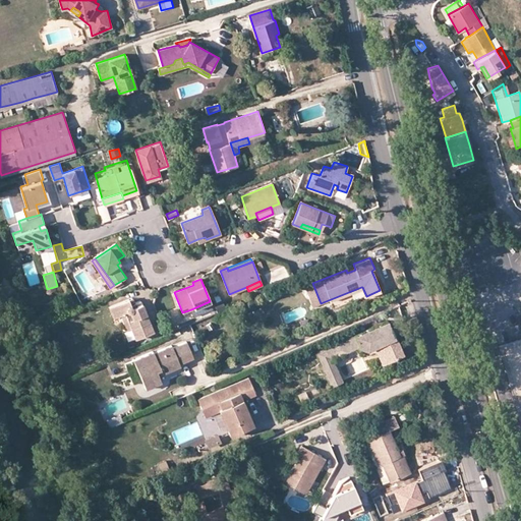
[(321,303),(312,283),(304,287),(312,306),(321,303)]
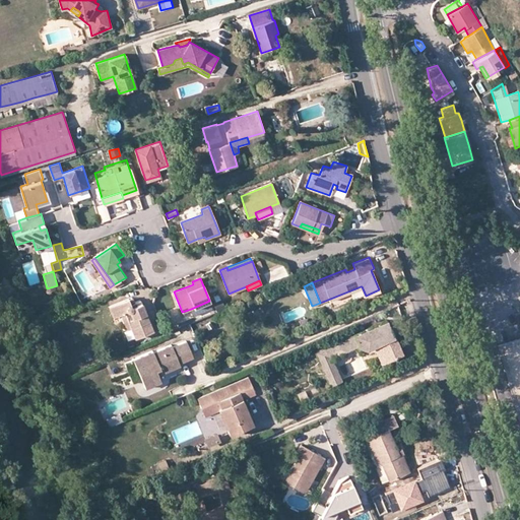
[(140,301),(134,303),(130,305),(128,299),(127,300),(110,307),(114,316),(119,314),(125,312),(131,327),(135,337),(151,330),(140,301)]
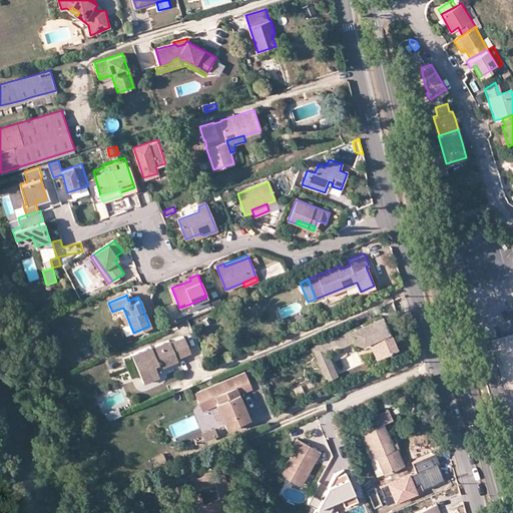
[(188,305),(190,311),(209,303),(206,297),(188,305)]
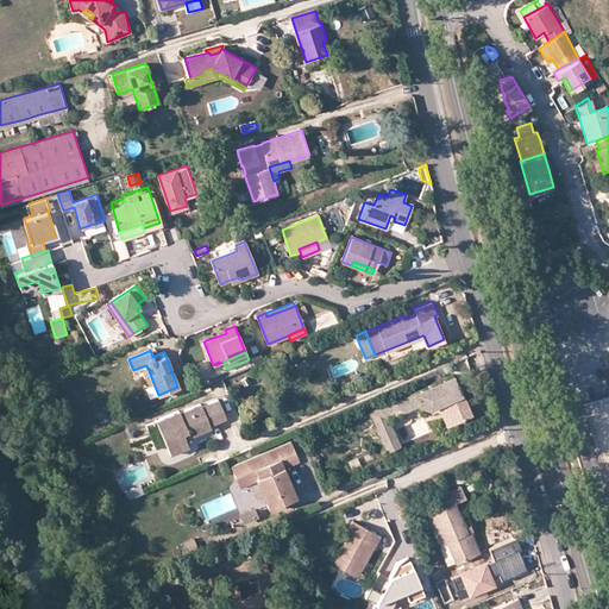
[(146,385),(154,383),(146,365),(139,368),(146,385)]
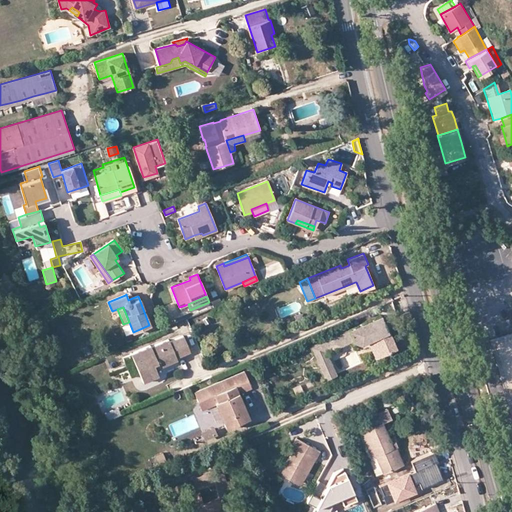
[(381,315),(347,328),(352,339),(353,342),(362,346),(365,351),(370,349),(373,357),(395,348),(381,315)]
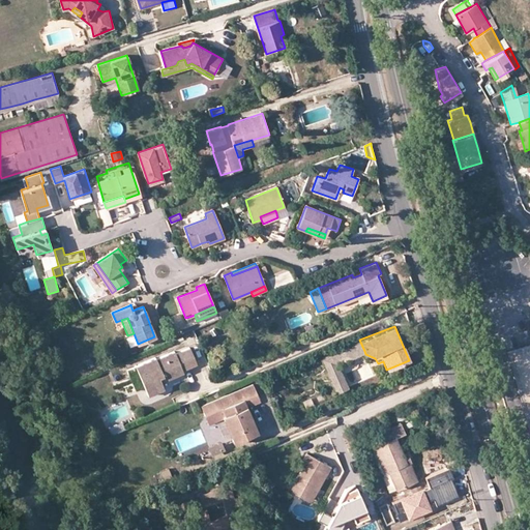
[(364,351),(359,340),(322,357),(336,391),(348,386),(337,362),(364,351)]
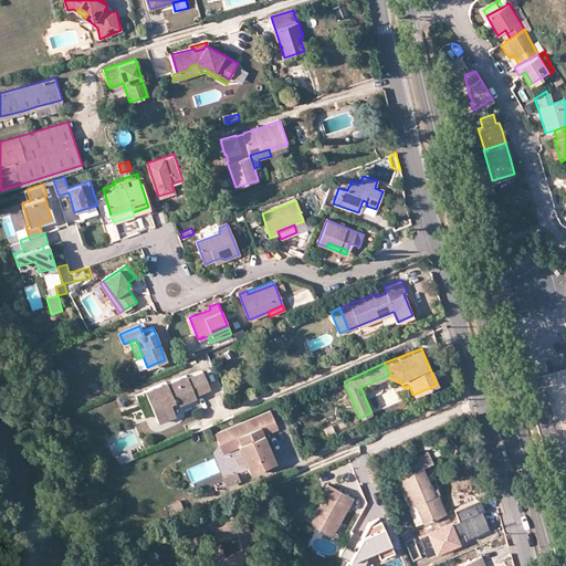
[(565,366),(541,374),(565,462),(565,366)]
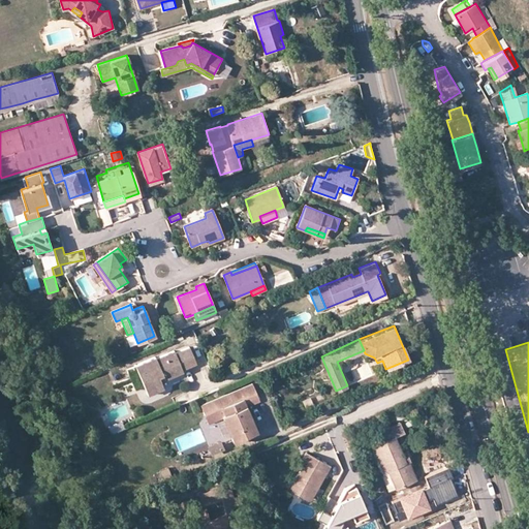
[(162,386),(159,380),(182,370),(182,368),(195,363),(188,346),(175,352),(174,350),(155,358),(153,358),(134,366),(147,393),(162,386)]
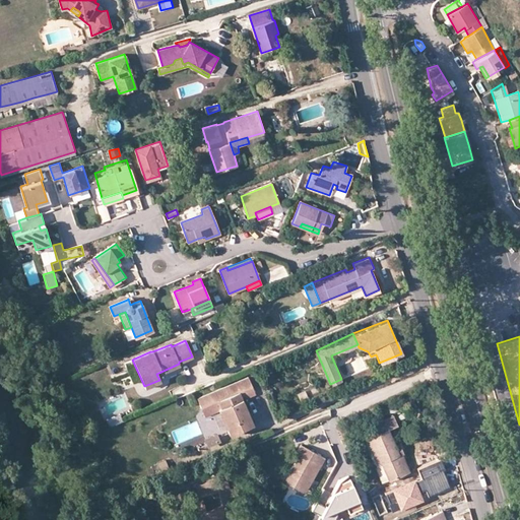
[(83,352),(86,361),(94,358),(91,348),(83,352)]
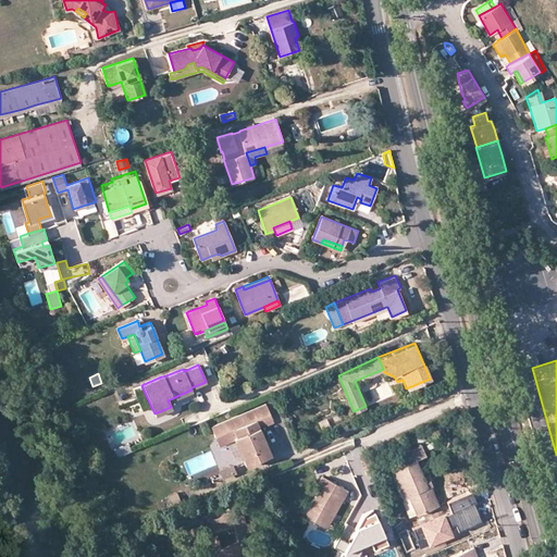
[(221,443),(233,438),(245,466),(270,454),(259,426),(270,422),(263,407),(214,429),(221,443)]
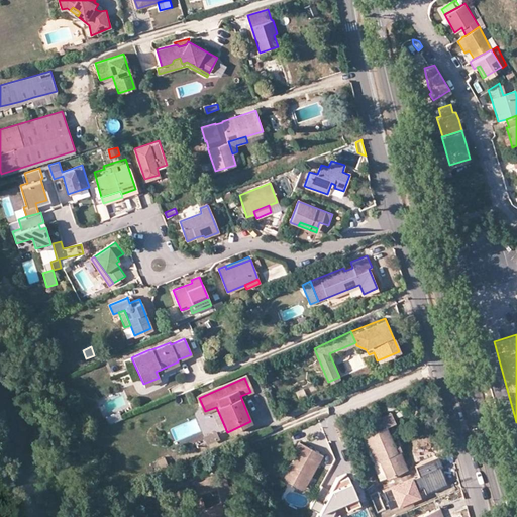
[(107,423),(120,419),(118,412),(105,416),(107,423)]
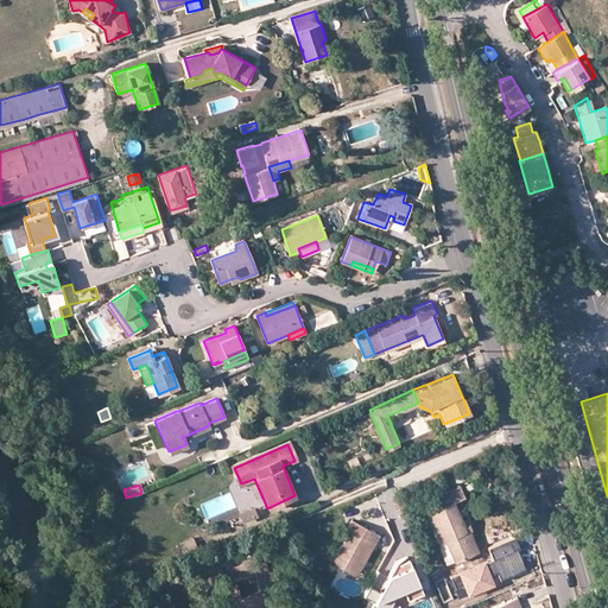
[(469,529),(466,530),(461,521),(453,501),(461,498),(463,496),(458,486),(437,494),(442,506),(428,512),(435,530),(441,543),(444,540),(454,561),(477,550),(469,529)]
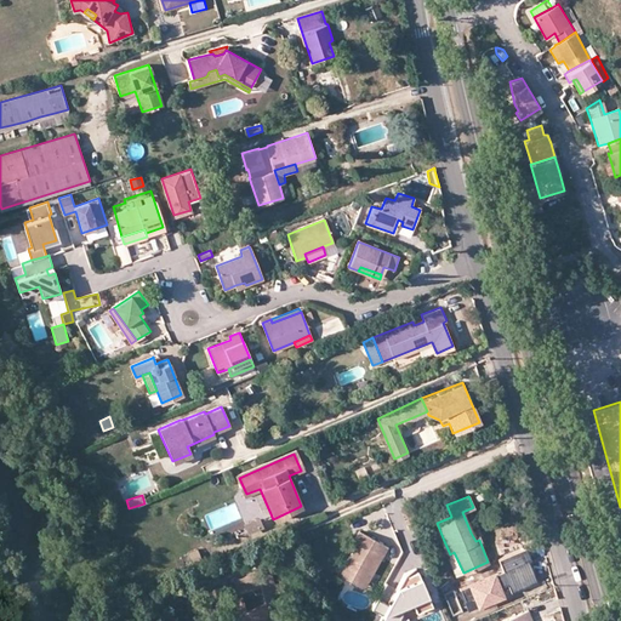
[(246,533),(261,527),(257,518),(243,523),(246,533)]
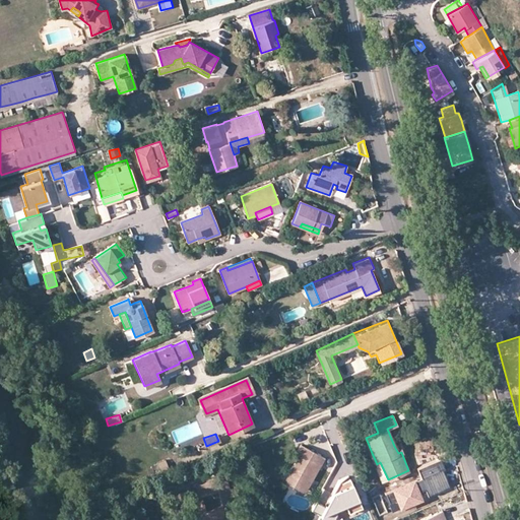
[(297,452),(300,453),(284,480),(302,490),(316,463),(320,465),(324,458),(300,445),(297,452)]
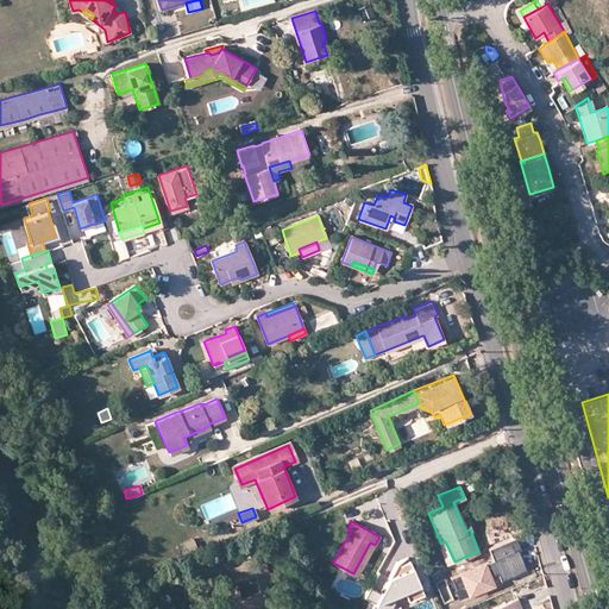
[(353,573),(357,576),(375,545),(370,542),(353,573)]
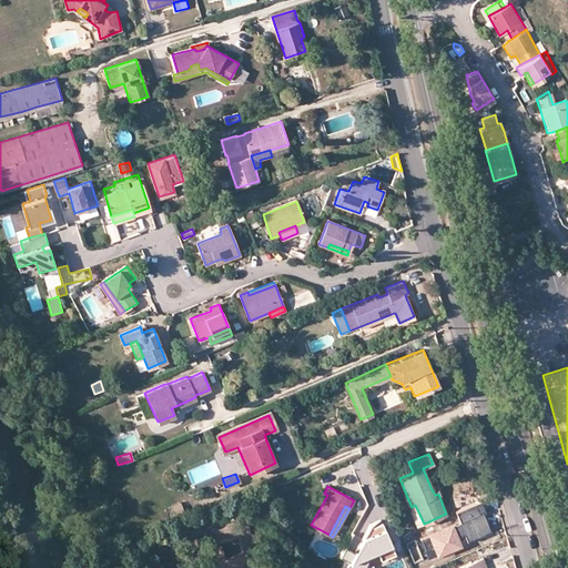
[(393,536),(396,535),(385,507),(382,509),(393,536)]
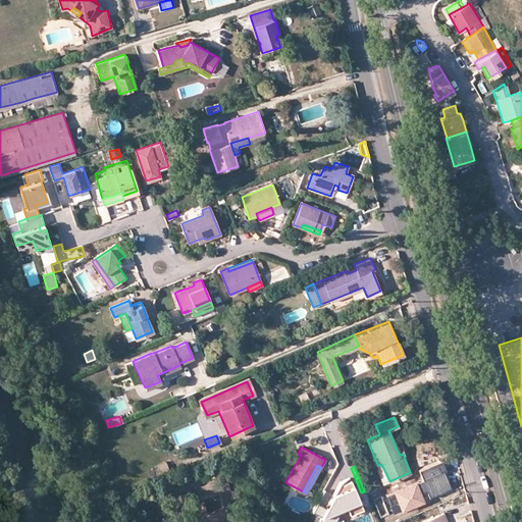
[(347,499),(361,492),(351,468),(344,471),(346,477),(338,480),(347,499)]
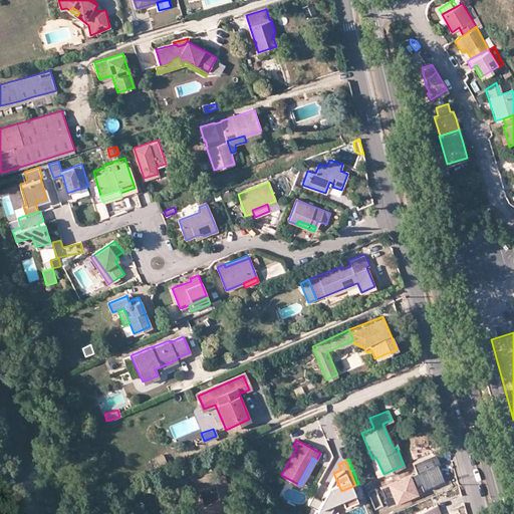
[(241,474),(243,481),(252,477),(249,470),(241,474)]
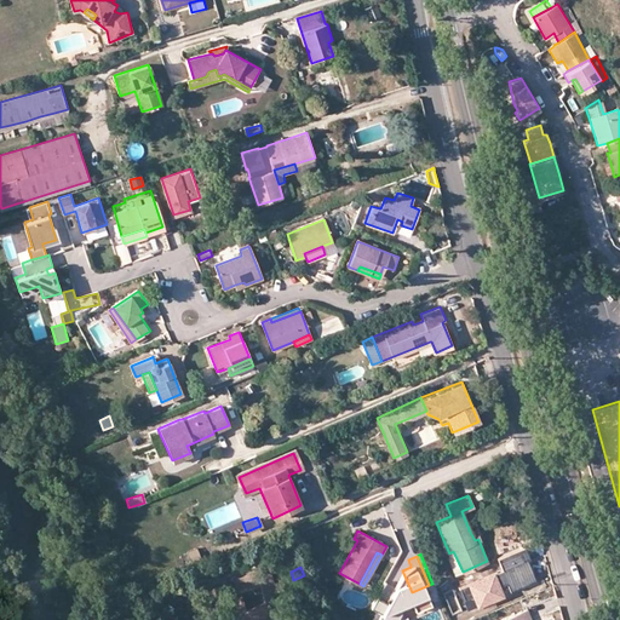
[(258,578),(257,573),(233,579),(236,591),(260,585),(265,603),(275,600),(269,575),(258,578)]
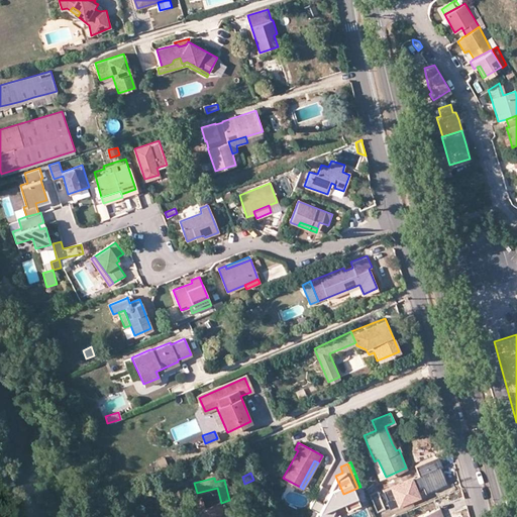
[(413,480),(392,488),(400,507),(420,499),(413,480)]
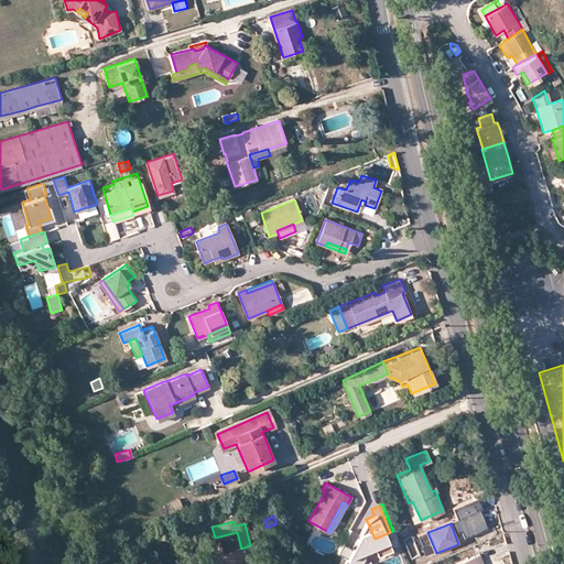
[(268,529),(271,537),(281,532),(278,524),(268,529)]
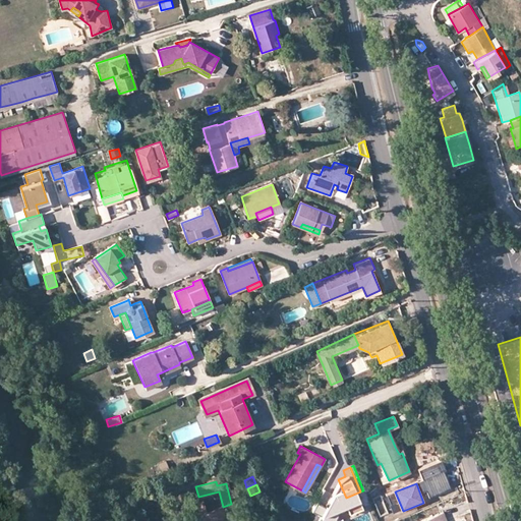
[(138,515),(152,509),(147,496),(132,502),(138,515)]
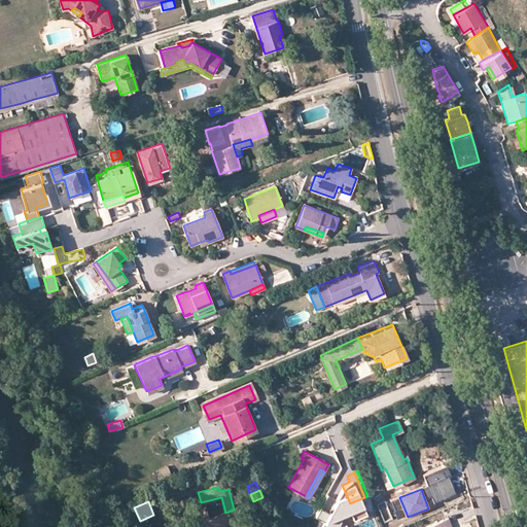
[(216,526),(227,522),(227,519),(225,513),(208,517),(205,506),(191,510),(195,521),(197,520),(199,526),(216,526)]
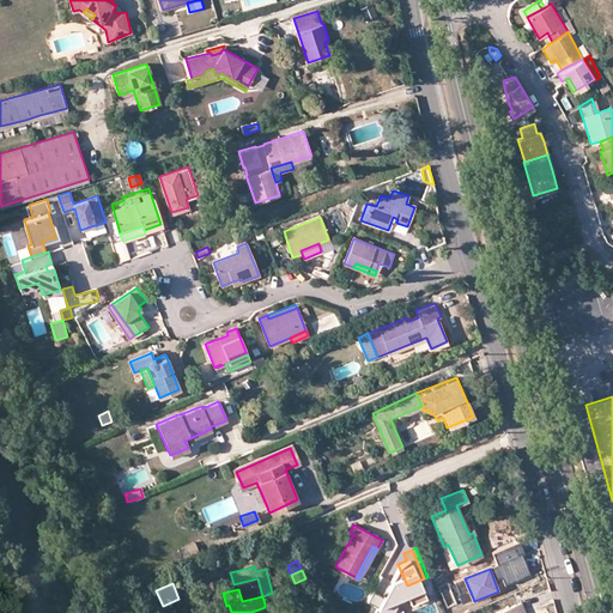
[(252,612),(277,612),(274,601),(265,604),(265,607),(252,612)]
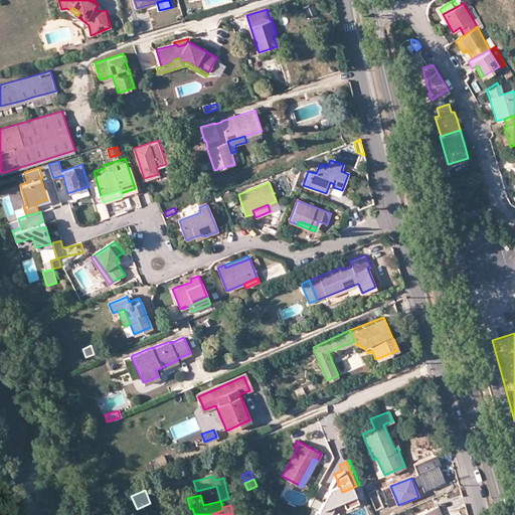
[(442,514),(438,505),(412,514),(442,514)]
